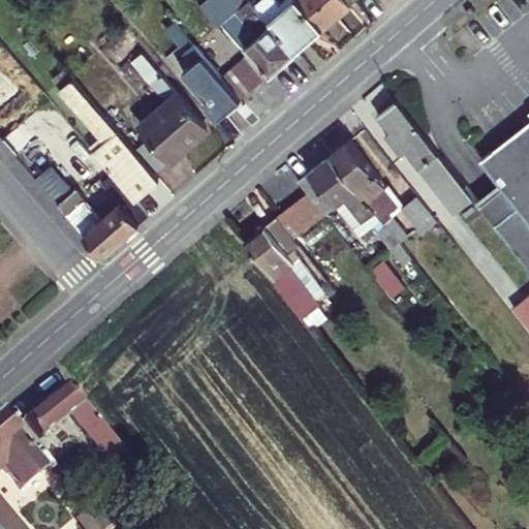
[(291,56),(266,25),(243,0),(220,0),(205,13),(215,26),(217,24),(240,51),(243,49),(248,55),(267,76),(291,56)]
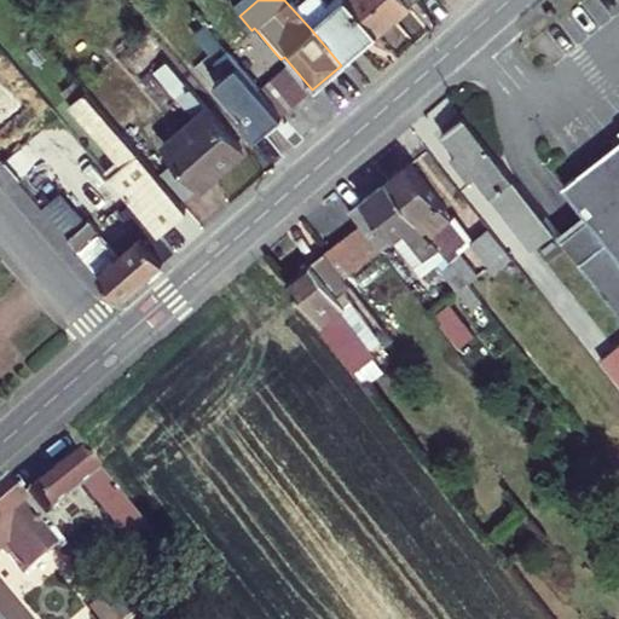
[(372,39),(341,3),(339,0),(334,0),(323,11),(327,16),(311,29),(341,65),(372,39)]
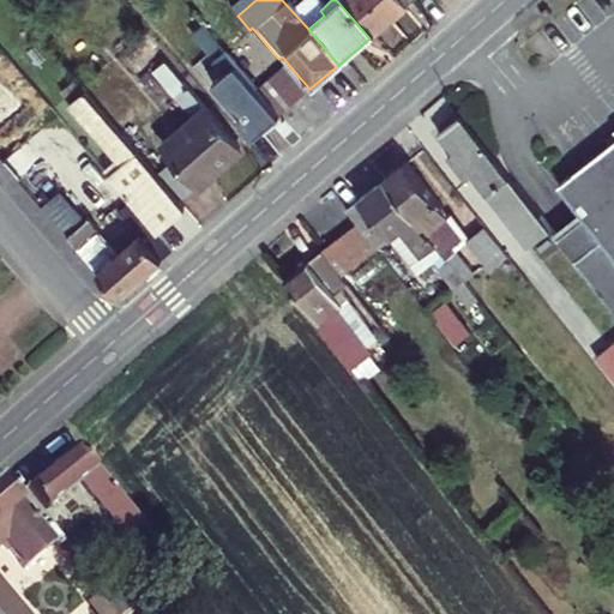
[(404,0),(341,0),(338,2),(369,38),(409,5),(404,0)]
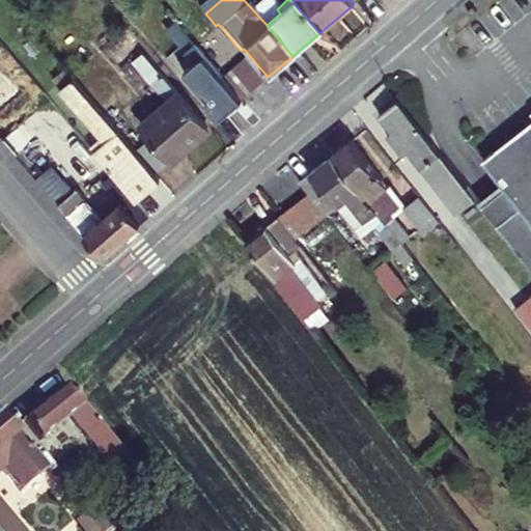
[(202,106),(216,120),(236,103),(218,81),(189,48),(180,55),(190,66),(179,75),(204,104),(202,106)]
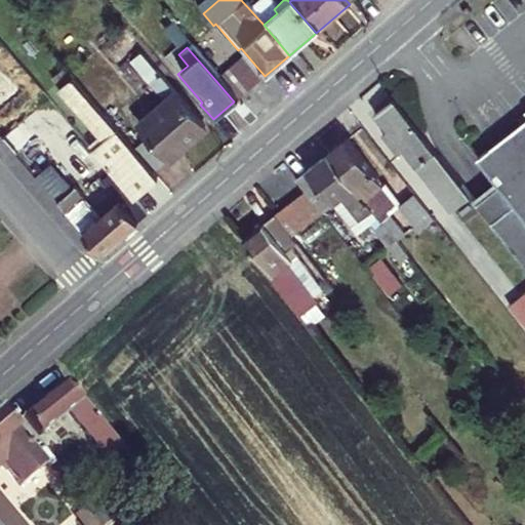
[(265,76),(246,54),(241,58),(259,80),(265,76)]
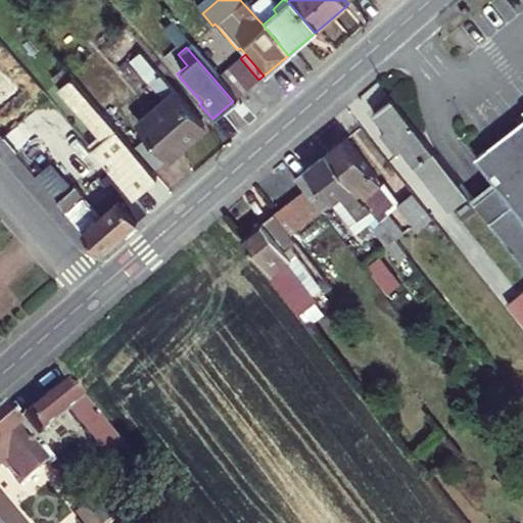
[(138,127),(151,143),(135,156),(150,174),(202,130),(138,55),(129,63),(164,105),(138,127)]
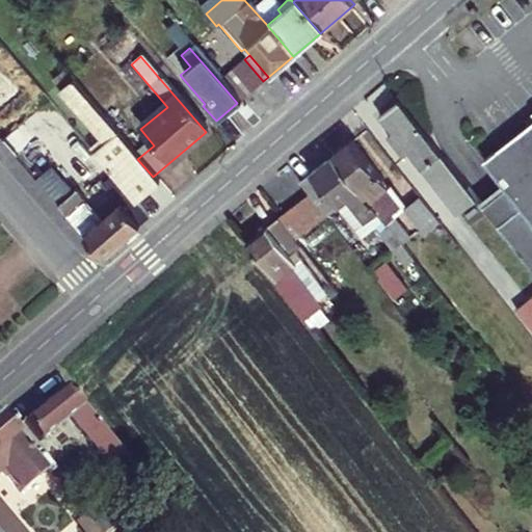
[(236,65),(255,87),(263,81),(244,59),(236,65)]
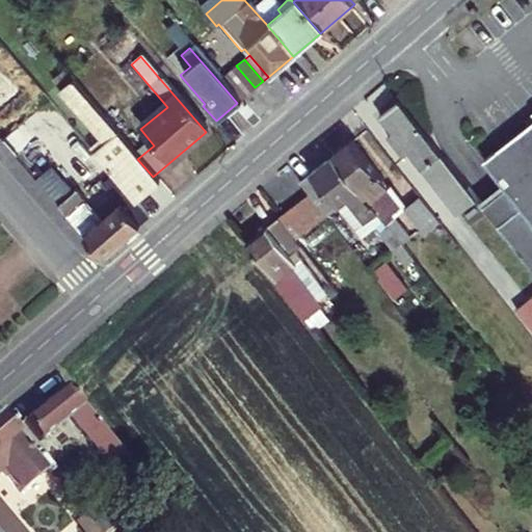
[(237,103),(255,87),(236,65),(218,81),(237,103)]
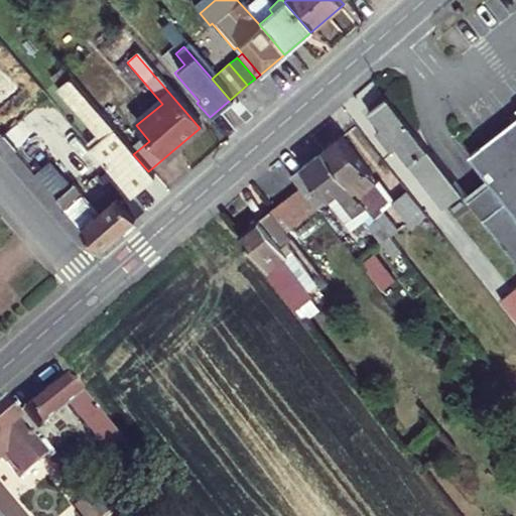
[(112,154),(101,164),(125,191),(129,197),(152,176),(148,171),(133,154),(70,82),(52,96),(57,101),(61,97),(112,154)]
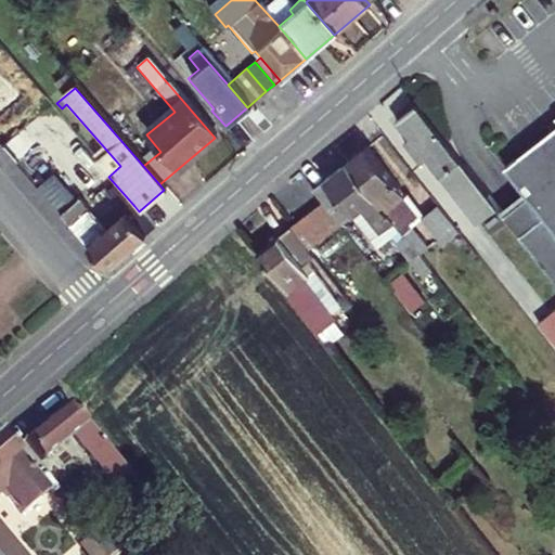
[(412,107),(394,121),(407,139),(400,143),(417,167),(426,160),(475,227),(492,215),(412,107)]
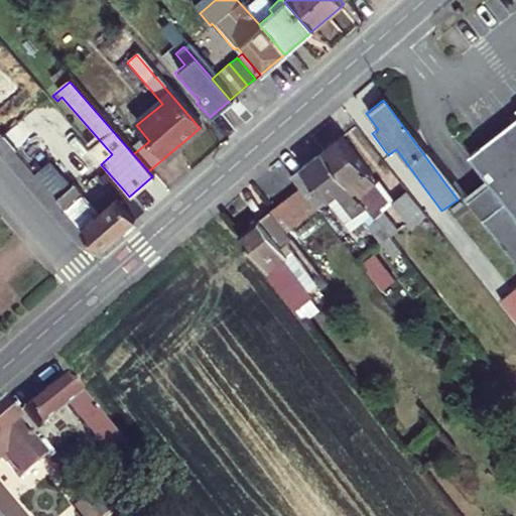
[(515,122),(465,161),(486,189),(500,208),(477,225),(515,277),(515,122)]
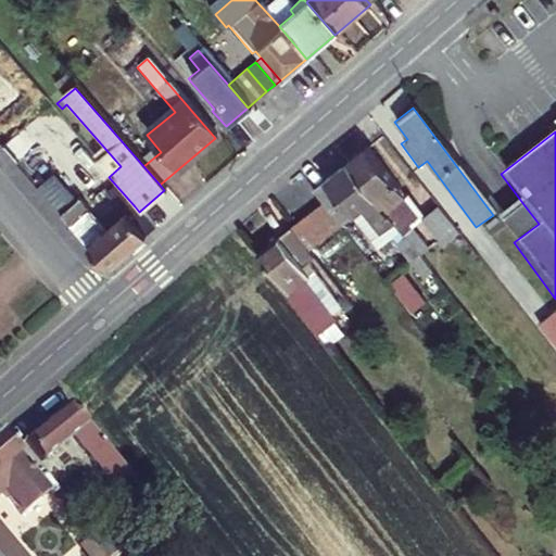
[(401,198),(364,147),(343,161),(381,212),(401,198)]
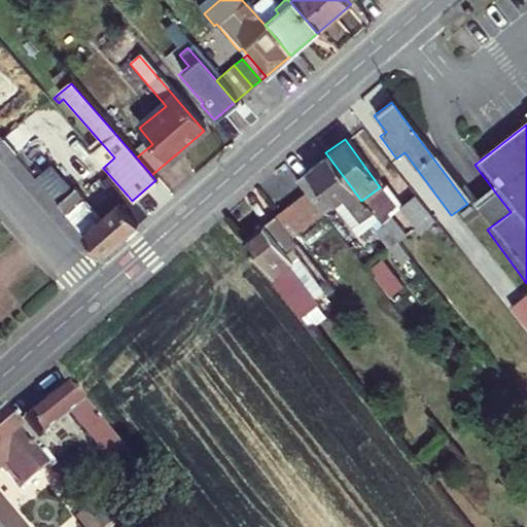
[(361,201),(325,152),(289,178),(302,195),(311,207),(322,199),(329,208),(339,202),(356,225),(362,220),(371,232),(379,225),(376,221),(361,201)]
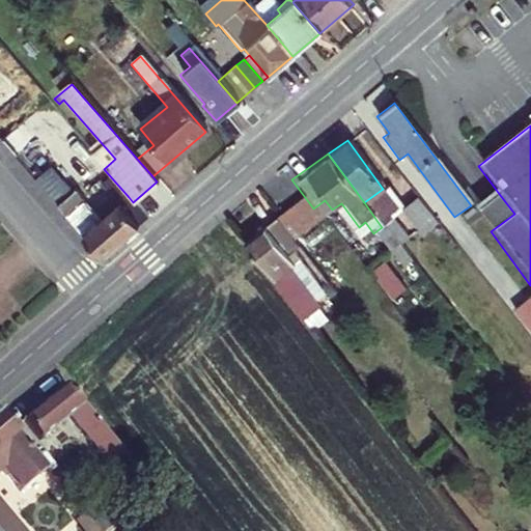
[(68,189),(50,167),(33,182),(100,259),(147,219),(133,202),(129,197),(105,218),(75,183),(68,189)]
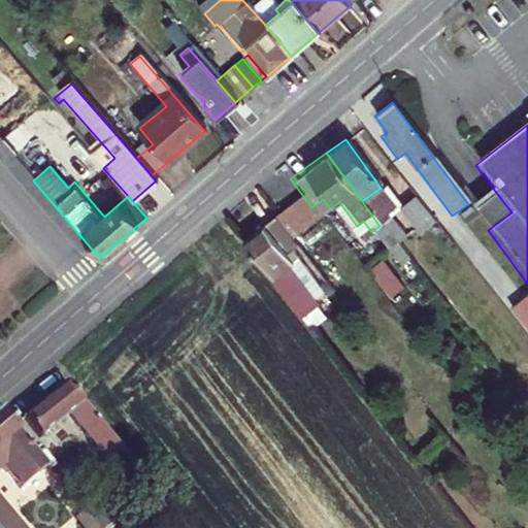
[(497,194),(473,211),(488,230),(512,212),(497,194)]
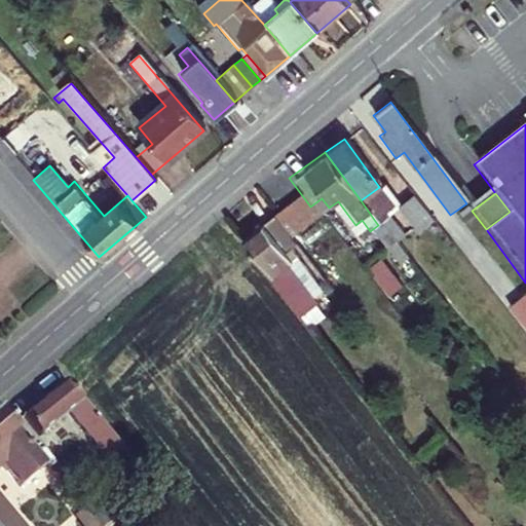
[(316,216),(310,207),(301,194),(276,213),(292,234),(316,216)]
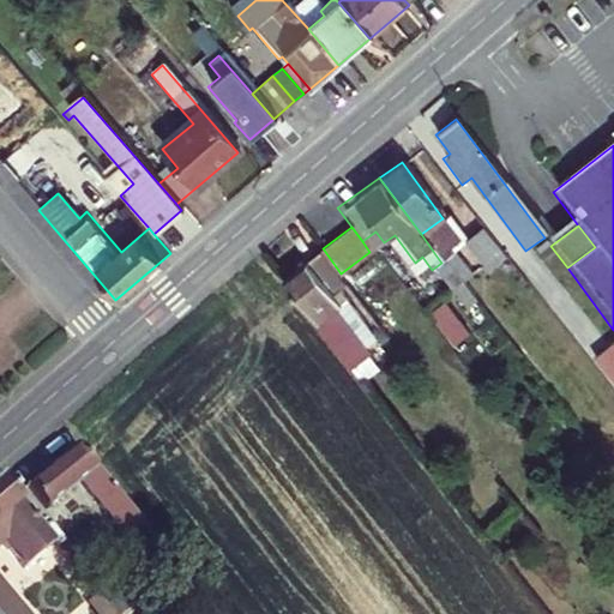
[(479,232),(464,242),(486,271),(500,260),(479,232)]
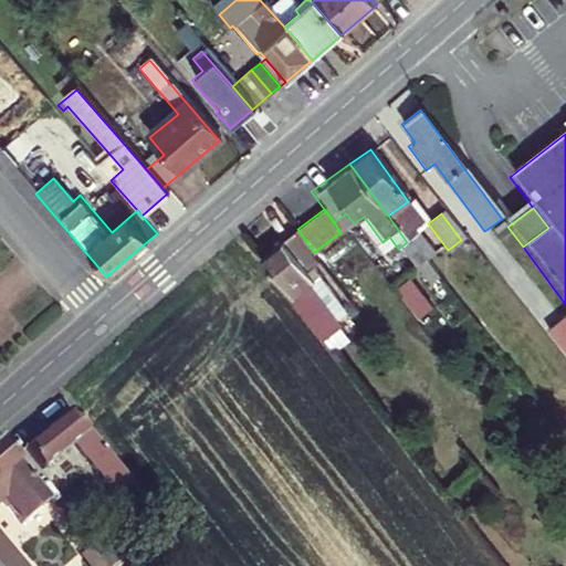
[(297,229),(291,234),(307,257),(314,252),(297,229)]
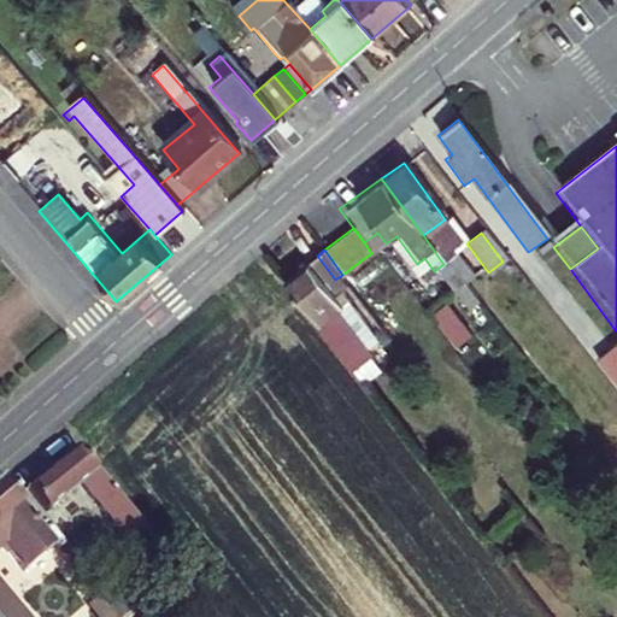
[(452,259),(447,253),(440,259),(444,264),(452,259)]
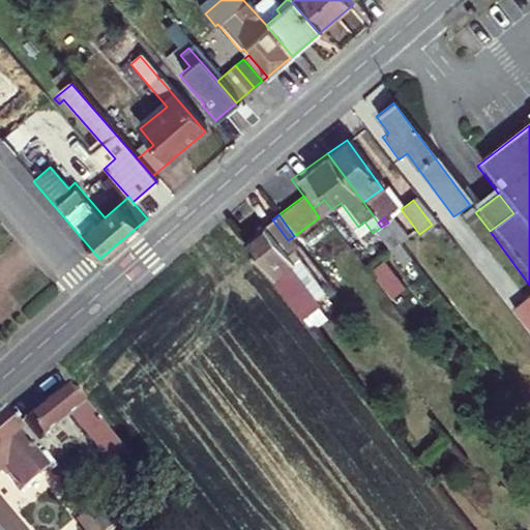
[(447,218),(434,228),(451,251),(464,240),(447,218)]
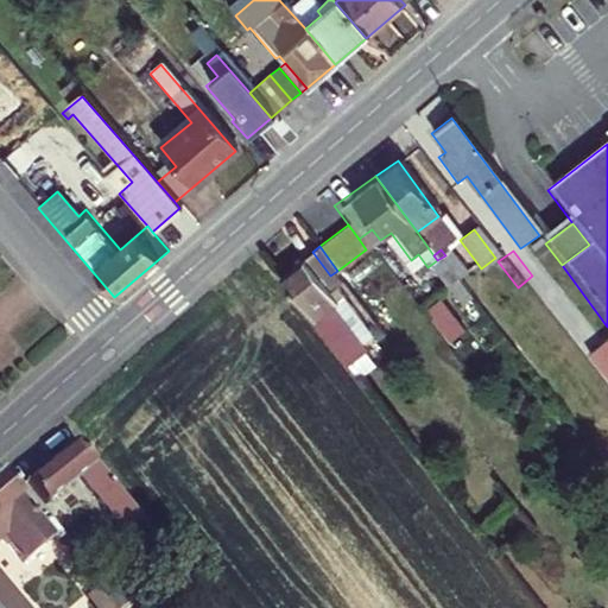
[(312,252),(277,277),(322,339),(337,327),(324,309),(330,305),(322,292),(335,283),(330,276),(312,252)]
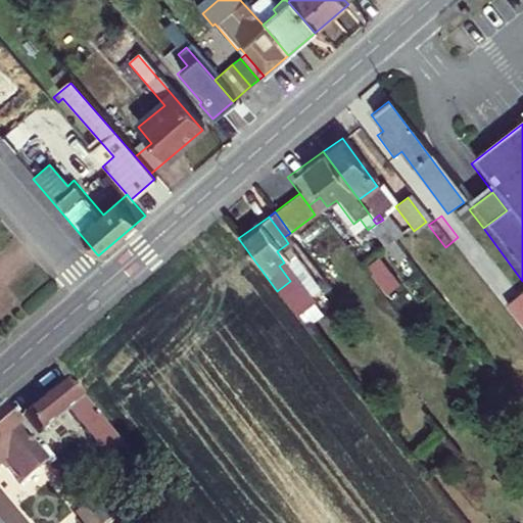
[(119,452),(64,381),(17,420),(34,441),(63,419),(101,465),(119,452)]
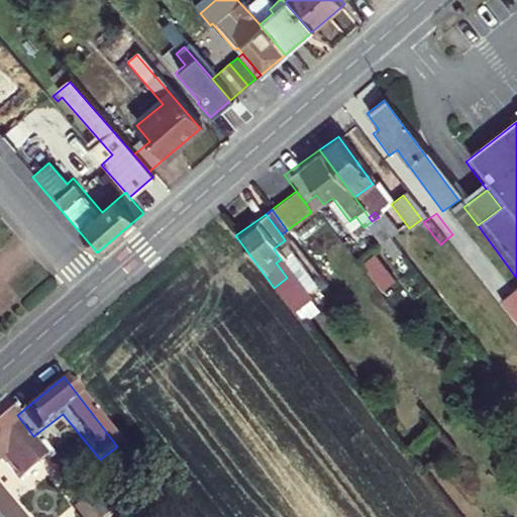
[(78,516),(0,420),(0,462),(17,485),(30,476),(64,516),(78,516)]
